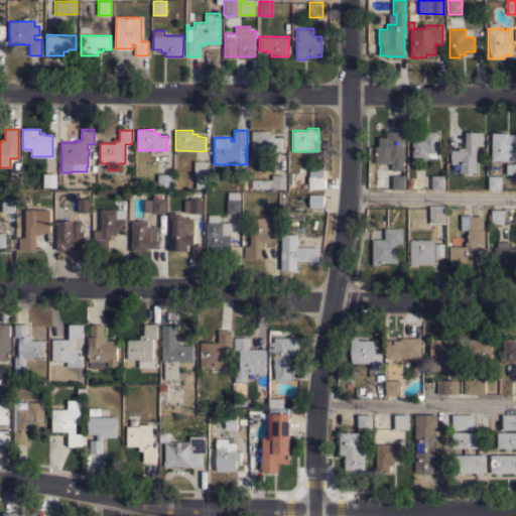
[(252,131),(269,130),(269,134),(273,134),(273,137),(281,137),(281,151),(262,151),(262,155),(252,155),(252,131)]
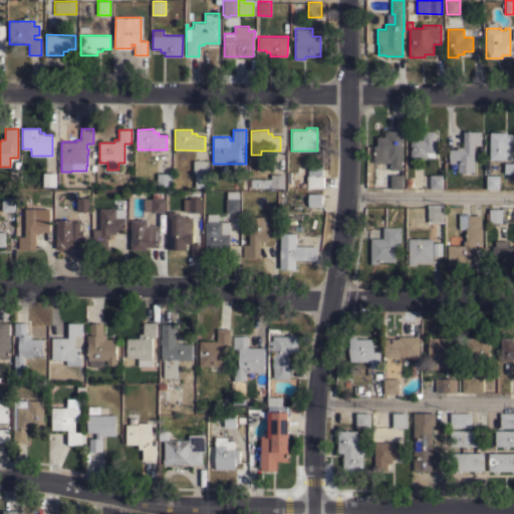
[(403,131),(403,160),(402,160),(402,170),(391,170),(391,163),(389,163),(389,164),(373,163),(374,146),(377,146),(377,137),(384,137),(384,133),(386,133),(386,131),(403,131)]
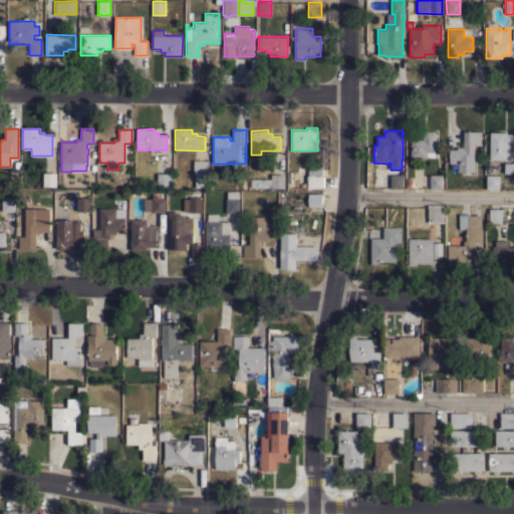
[(436,153),(435,152),(435,158),(427,158),(427,159),(411,159),(411,137),(420,137),(420,140),(423,140),(423,132),(436,132),(436,153)]
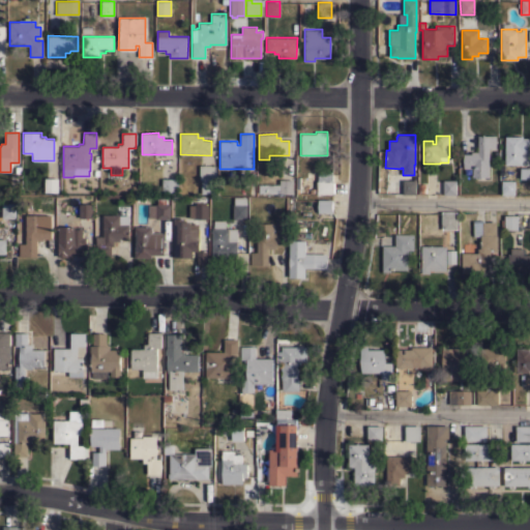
[(489,177),(472,177),(472,168),(464,168),(464,154),(471,154),(471,151),(477,151),(477,136),(495,136),(495,148),(489,148),(489,177)]
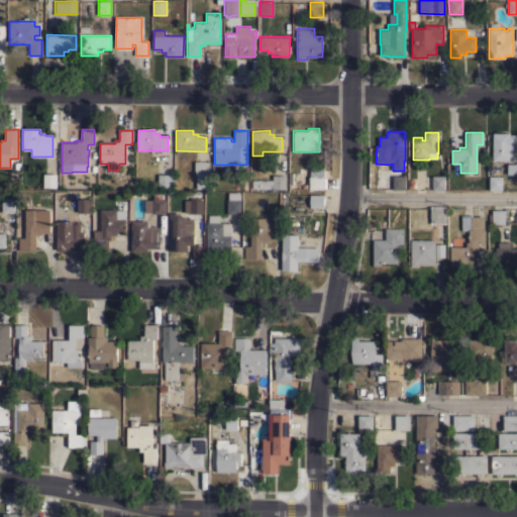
[(493,132),(509,132),(509,134),(516,134),(516,161),(493,161),(493,132)]
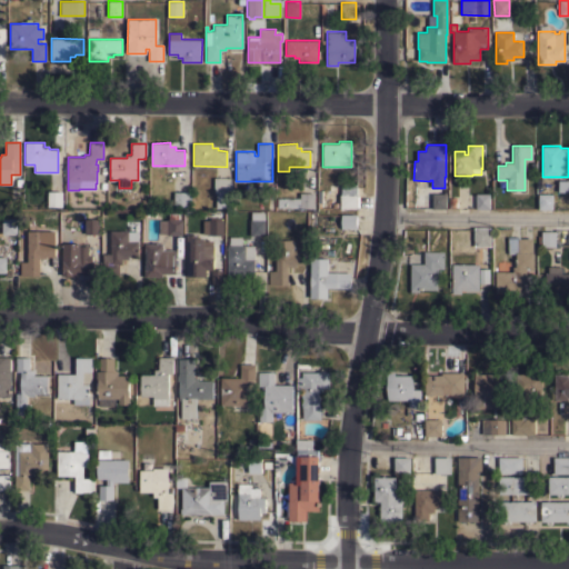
[(232,177),(232,192),(230,192),(230,208),(216,208),(216,192),(213,192),(213,177),(232,177)]
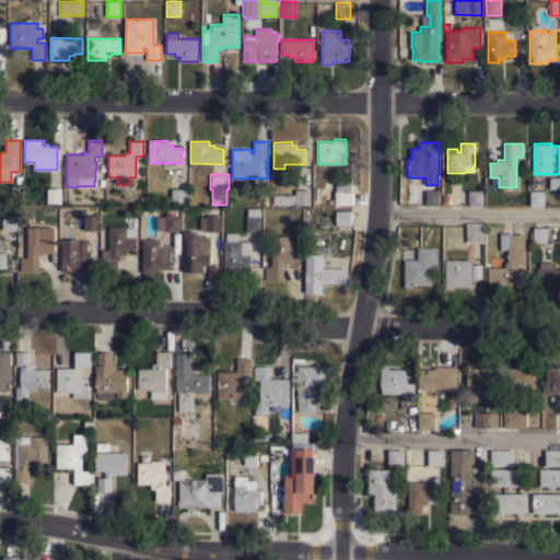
[(336,181),(350,182),(350,190),(351,190),(351,206),(334,205),(335,190),(336,190),(336,181)]
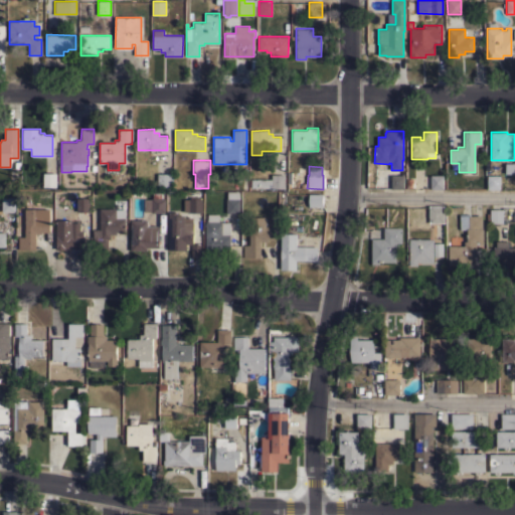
[(56,186),(43,186),(43,173),(56,173),(56,186)]
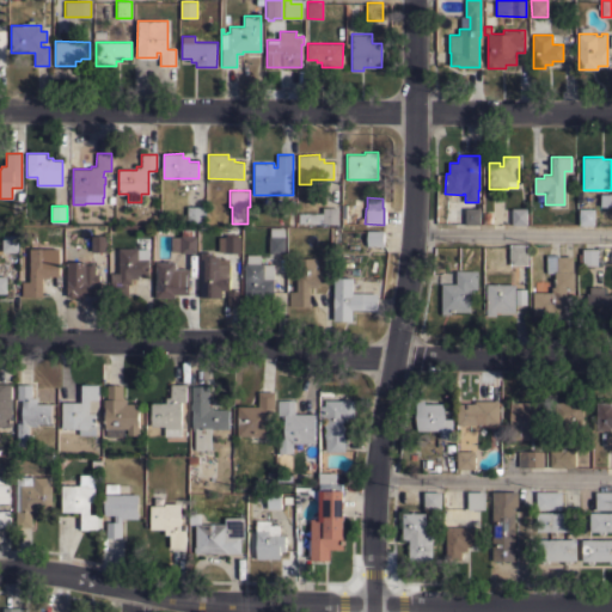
[(206,222),(188,222),(188,207),(206,207),(206,222)]
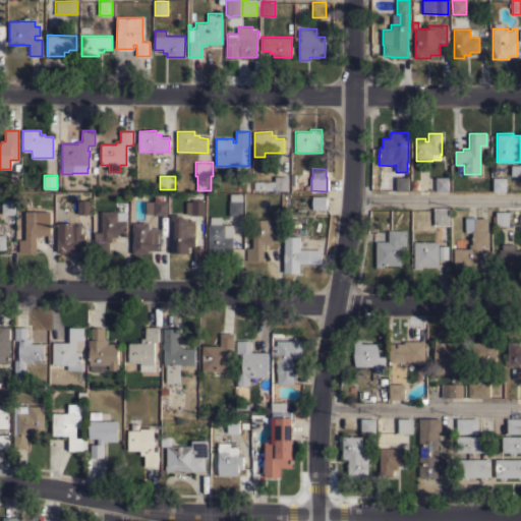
[(253,189),(254,181),(275,181),(275,176),(288,176),(288,190),(253,189)]
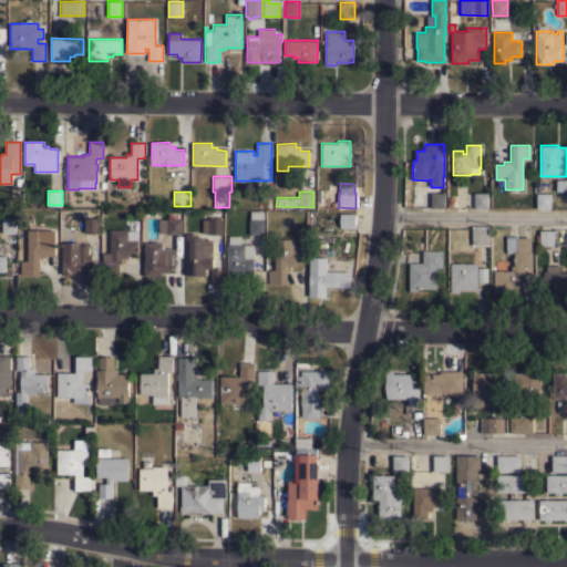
[(444,208),(431,208),(431,193),(444,193),(444,208)]
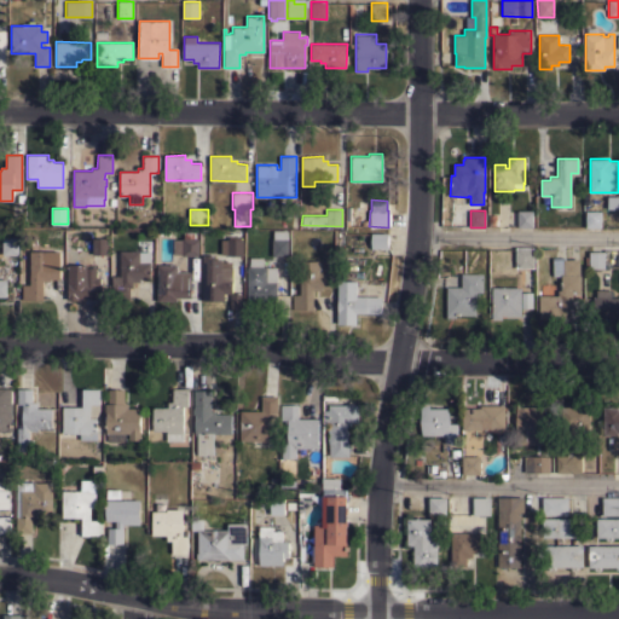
[(518,210),(532,210),(532,227),(518,227),(518,210)]
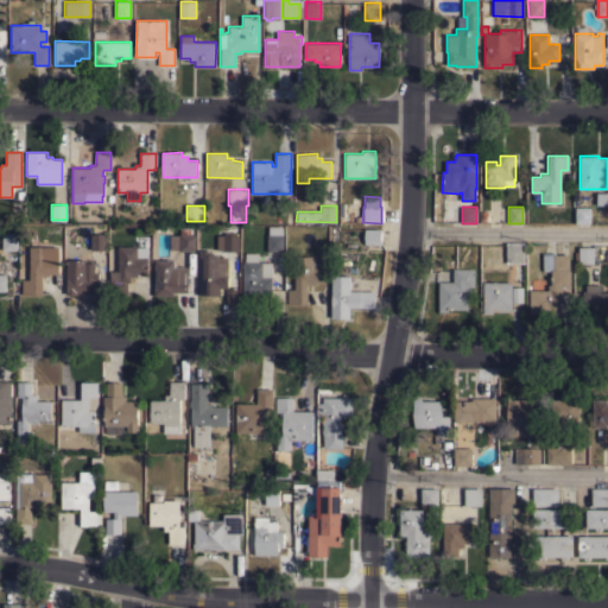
[(575,207),(590,207),(590,223),(575,223),(575,207)]
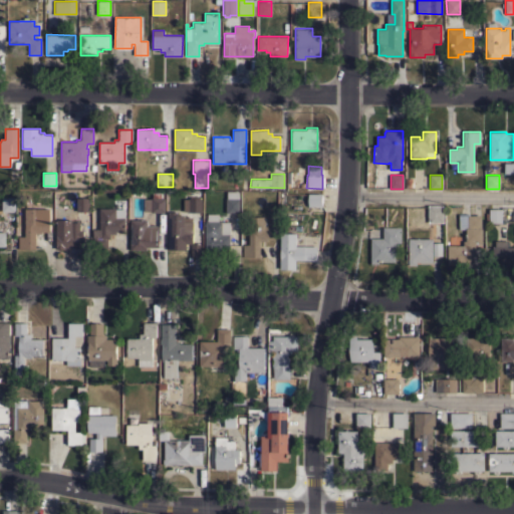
[(226,213),(226,198),(227,198),(227,191),(238,191),(238,198),(239,198),(239,213),(226,213)]
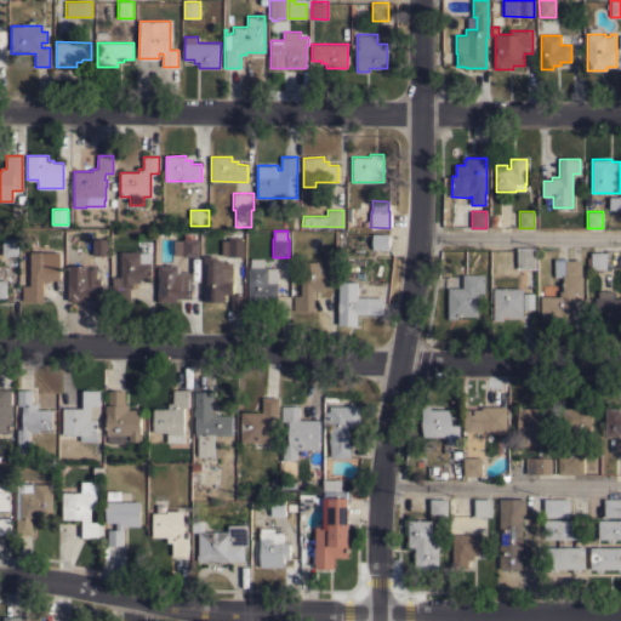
[(199,256),(183,256),(183,255),(174,255),(174,240),(183,240),(183,239),(184,239),(184,232),(194,232),(194,239),(199,239),(199,256)]
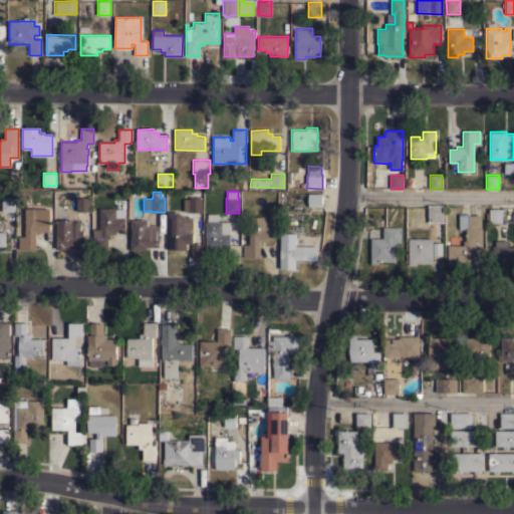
[(322,194),(321,207),(307,206),(308,193),(322,194)]
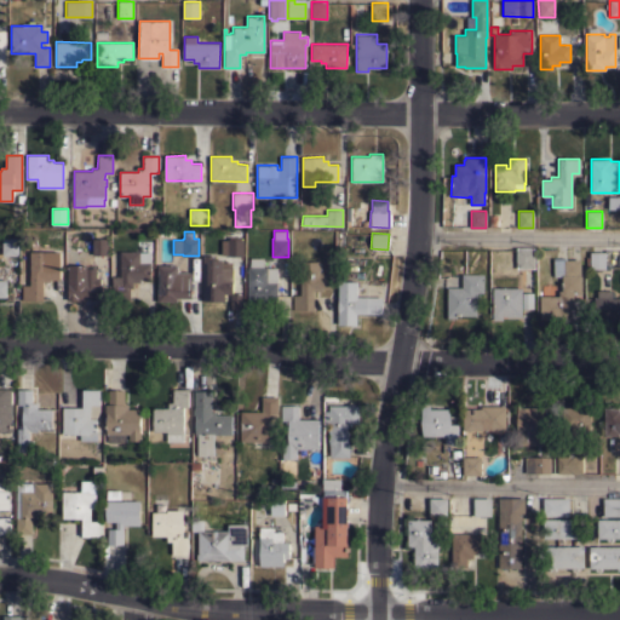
[(3,237),(18,237),(18,254),(3,254),(3,237)]
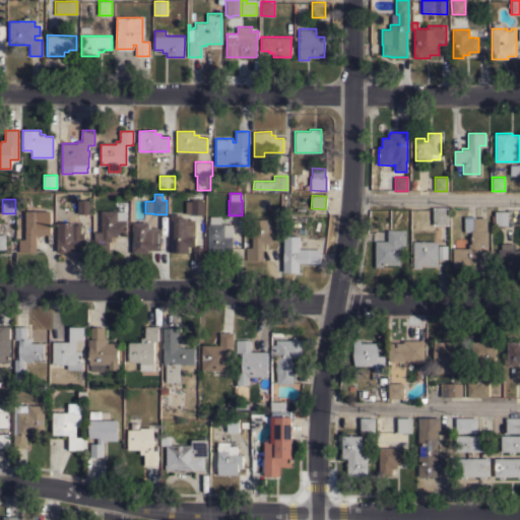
[(90,214),(77,214),(77,200),(90,200),(90,214)]
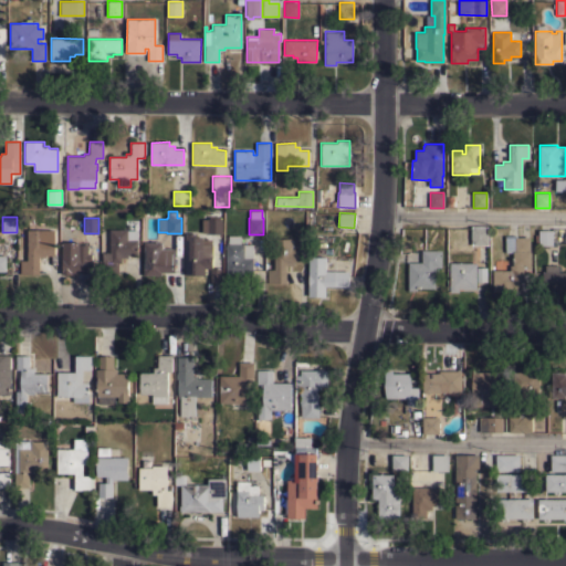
[(221,218),(221,233),(208,233),(208,218),(221,218)]
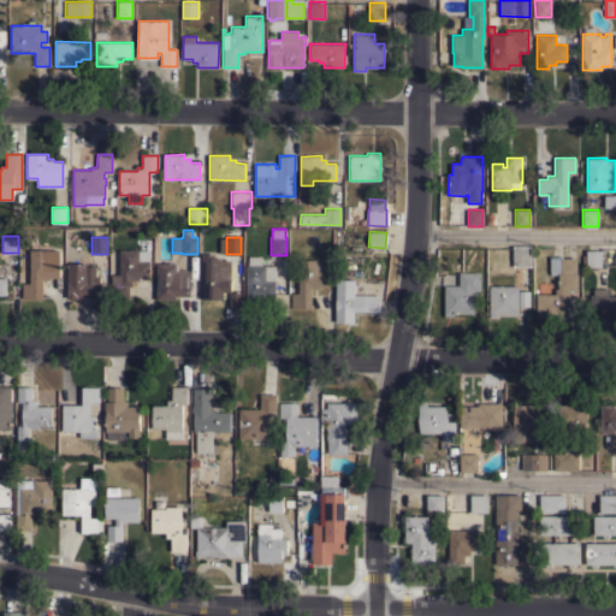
[(532,246),(531,267),(513,267),(513,246),(532,246)]
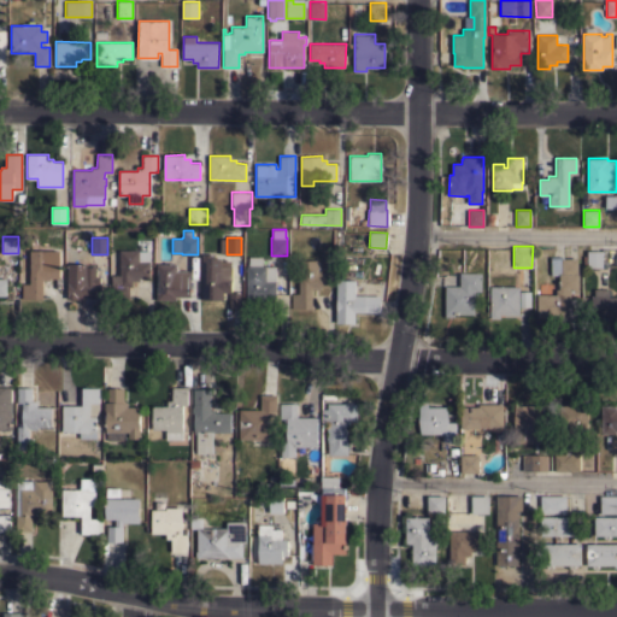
[(30,250),(60,251),(59,278),(50,278),(50,280),(42,280),(42,299),(22,299),(22,291),(19,291),(19,285),(22,285),(22,283),(30,283),(30,250)]
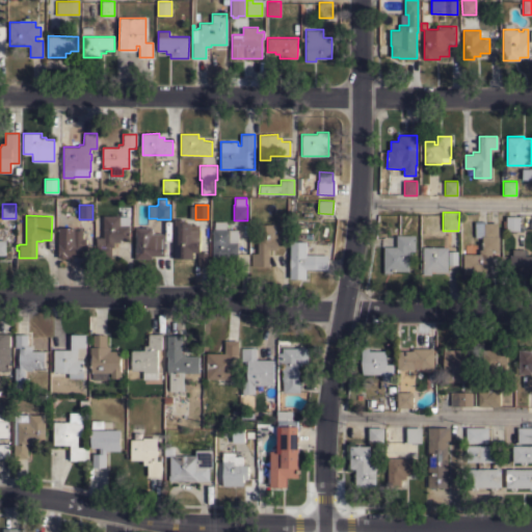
[(129,216),(129,239),(120,239),(120,241),(114,241),(114,247),(111,246),(111,260),(97,259),(97,237),(103,237),(103,216),(129,216)]
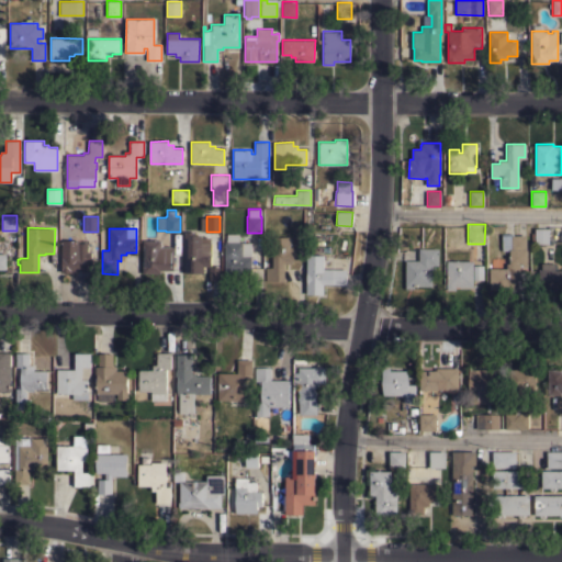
[(561,228),(561,243),(549,243),(549,244),(535,244),(535,228),(561,228)]
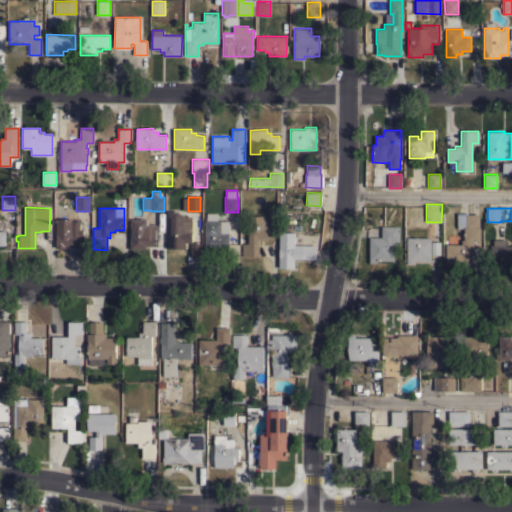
[(480,242),(473,242),(473,263),(446,263),(446,244),(461,244),(461,240),(464,240),(464,228),(457,228),(457,213),(467,213),(467,214),(479,214),(480,227),(480,242)]
